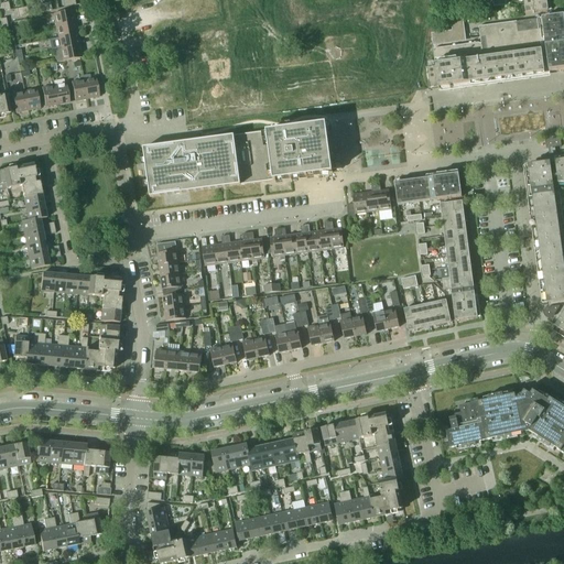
[(523,0),(525,14),(549,11),(551,10),(550,0),(523,0)]
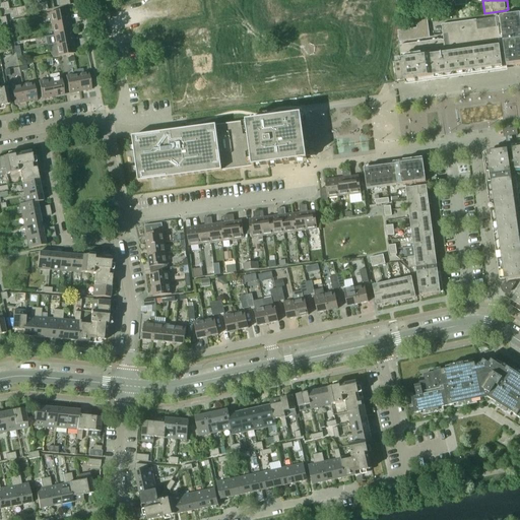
[(52,24),(69,20),(67,9),(49,13),(52,24)]
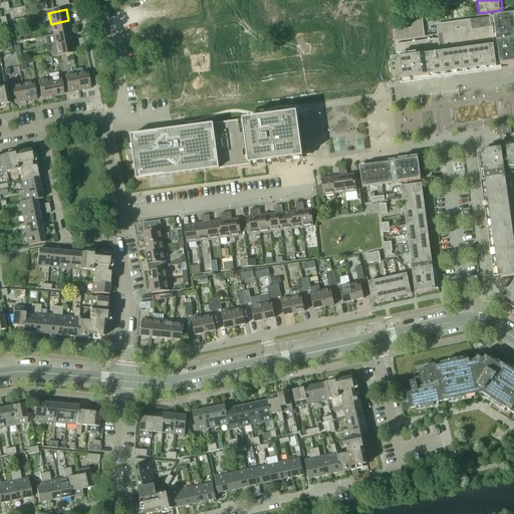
[(410,15),(412,28),(393,30),(394,37),(396,36),(397,41),(412,39),(411,34),(419,33),(419,31),(424,30),(422,15),(417,16),(417,14),(410,15)]
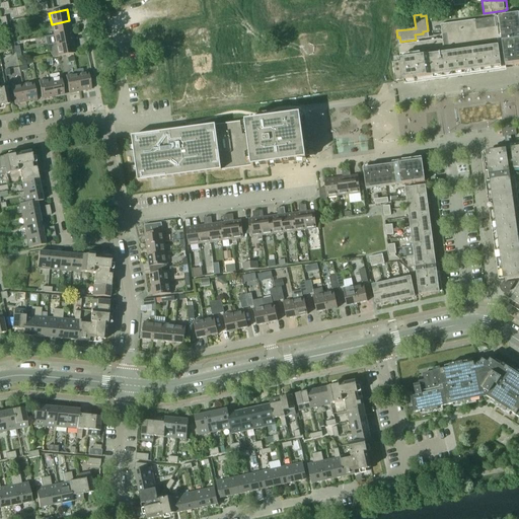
[(448,46),(451,66),(452,74),(463,72),(462,70),(470,69),(471,71),(472,71),(472,69),(480,68),(480,70),(492,68),(490,57),(499,55),(500,67),(518,64),(518,14),(499,17),(475,20),(440,24),(442,35),(447,34),(448,46)]
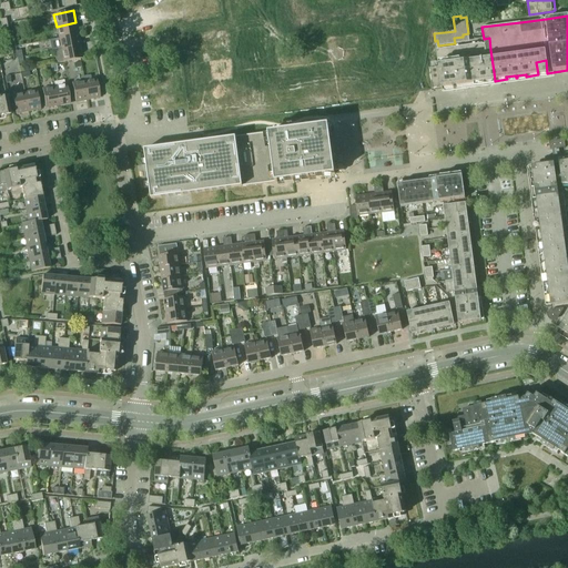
[(59,38),(78,34),(75,22),(57,27),(59,38)]
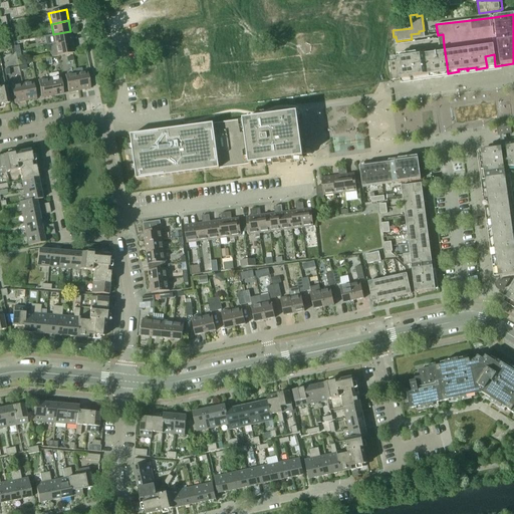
[(55,45),(72,42),(70,31),(53,34),(55,45)]
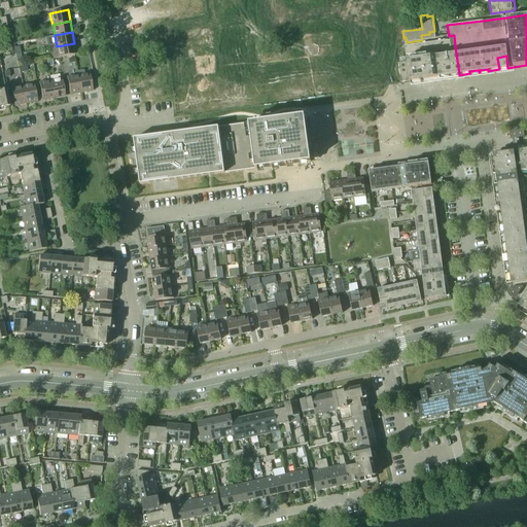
[(406,63),(398,64),(400,82),(400,83),(410,81),(411,81),(450,76),(449,68),(458,67),(455,46),(451,47),(451,44),(450,40),(446,40),(444,40),(435,41),(405,46),(407,58),(406,58),(406,57),(399,57),(399,62),(406,62),(406,63)]
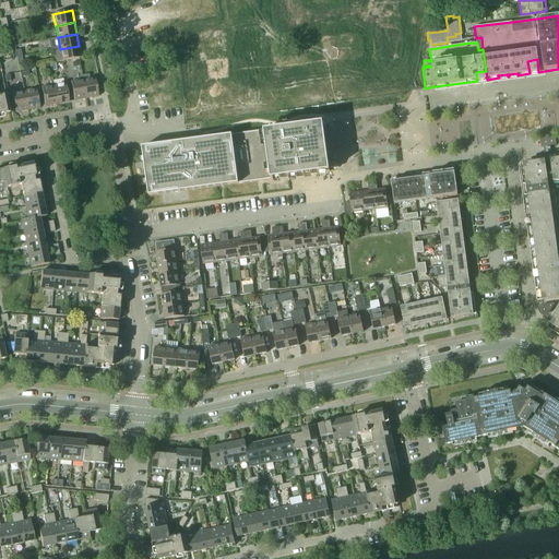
[(57,62),(81,58),(79,46),(60,49),(55,50),(54,55),(54,58),(57,62)]
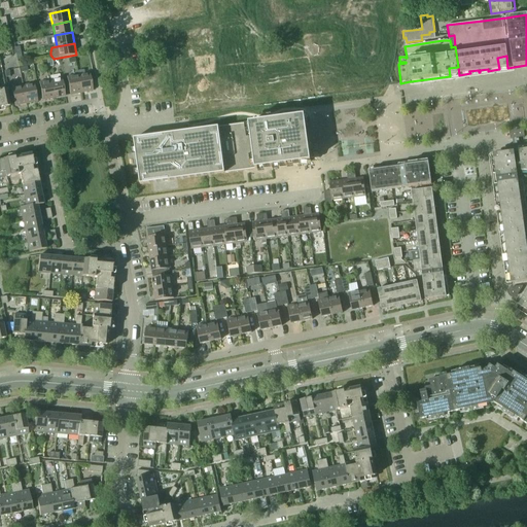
[(90,73),(78,75),(81,93),(93,91),(90,73)]
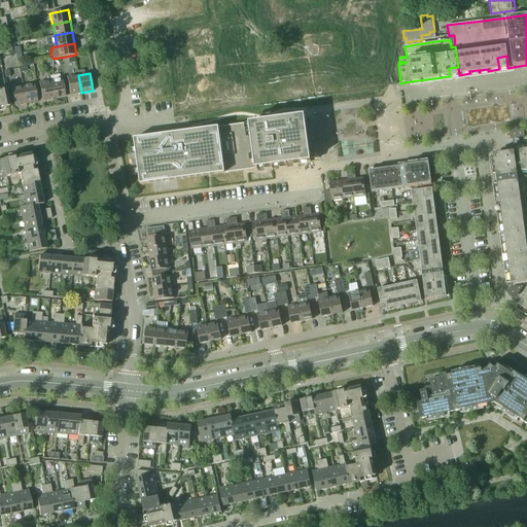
[(81,93),(78,75),(67,77),(70,95),(81,93)]
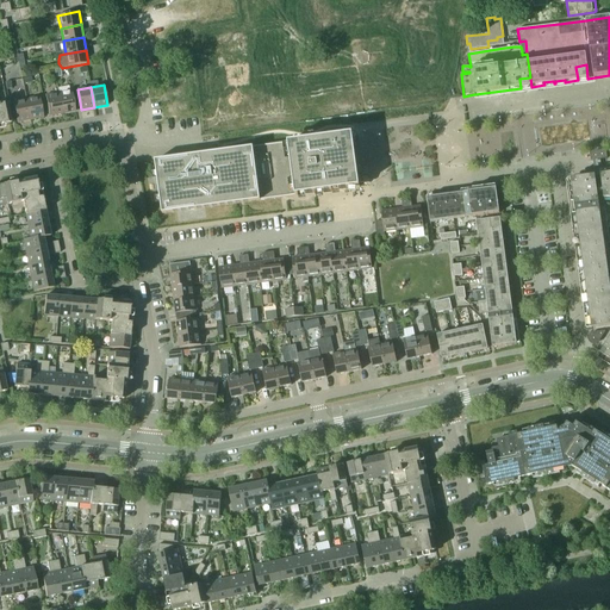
[(72,91),(58,93),(62,113),(75,111),(72,91)]
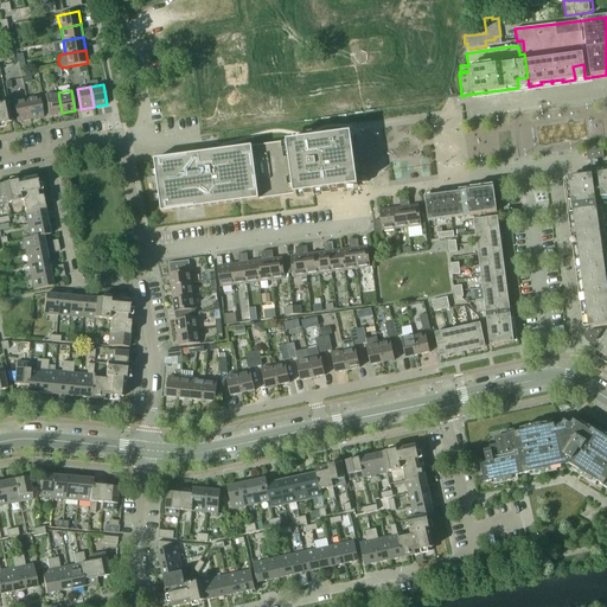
[(62,113),(58,93),(45,95),(49,116),(62,113)]
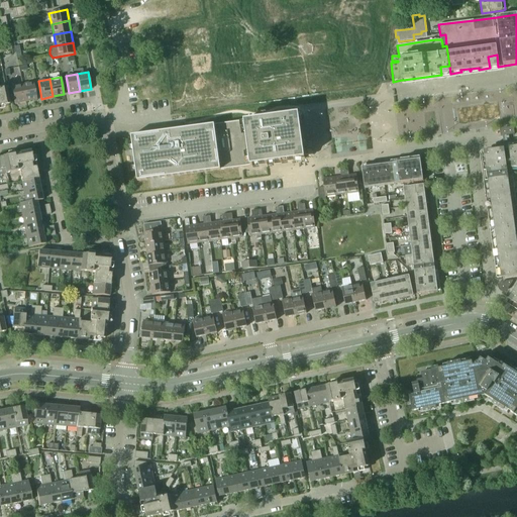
[(33,82),(22,84),(25,102),(36,99),(33,82)]
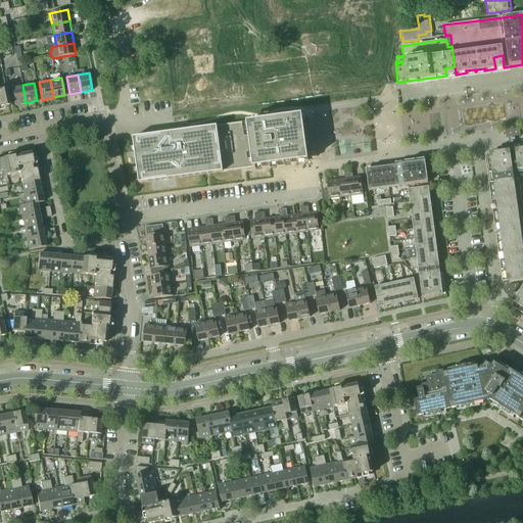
[(26,103),(22,85),(11,87),(14,105),(26,103)]
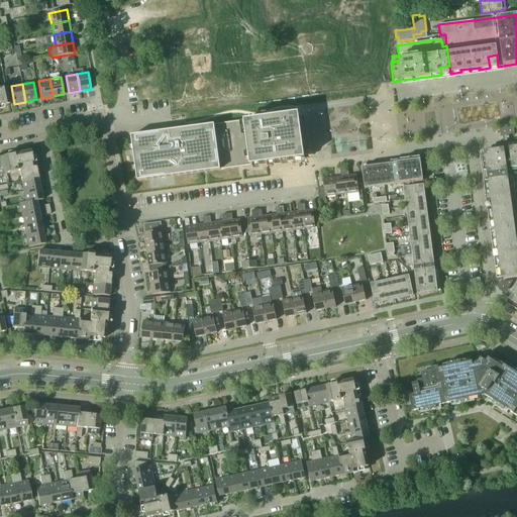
[(0,106),(9,105),(5,88),(0,89),(0,106)]
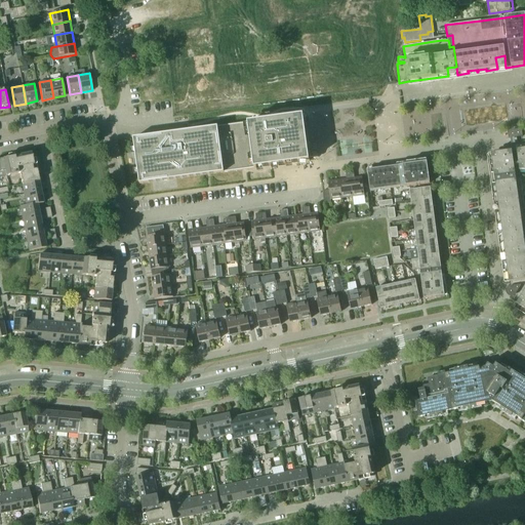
[(139,184),(310,161),(304,115),(133,137),(139,184)]
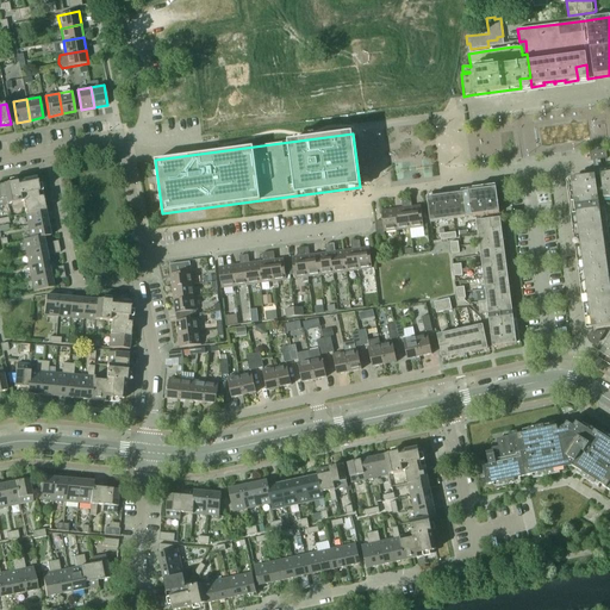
[(605,147),(589,149),(590,157),(607,155),(605,147)]
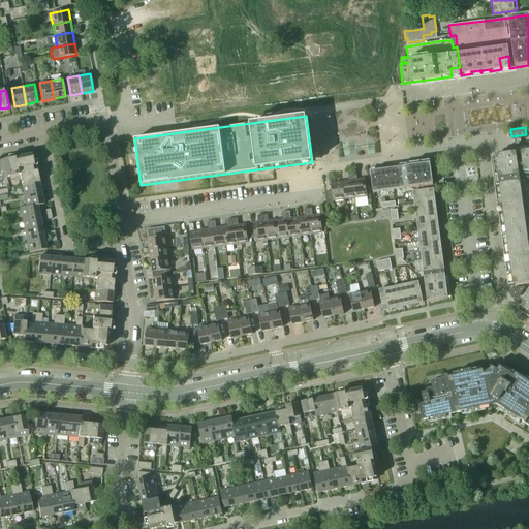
[(495,156),(498,176),(499,184),(503,213),(507,242),(512,284),(514,284),(515,290),(516,296),(516,300),(516,302),(521,306),(521,307),(528,312),(528,211),(524,212),(524,210),(520,181),(519,172),(517,154),(517,153),(495,156)]
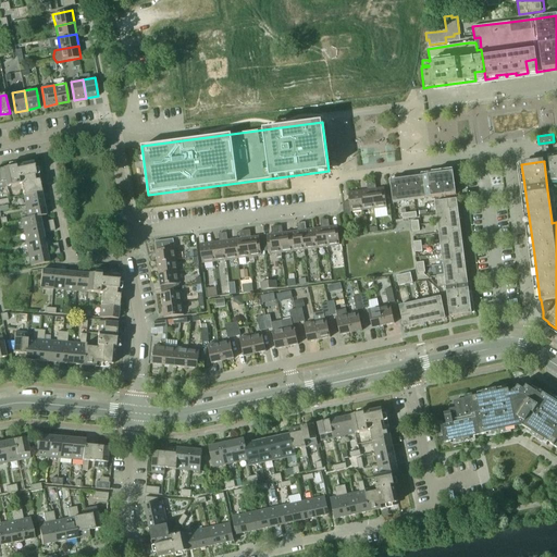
[(33,163),(2,169),(5,187),(21,184),(23,196),(41,193),(37,174),(35,175),(33,163)]
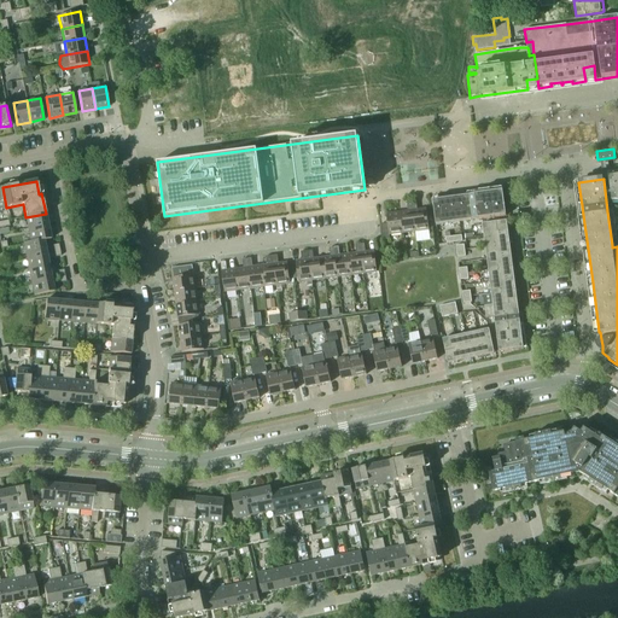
[(436,226),(506,216),(503,192),(502,192),(481,194),(462,197),(438,200),(433,200),(436,226)]
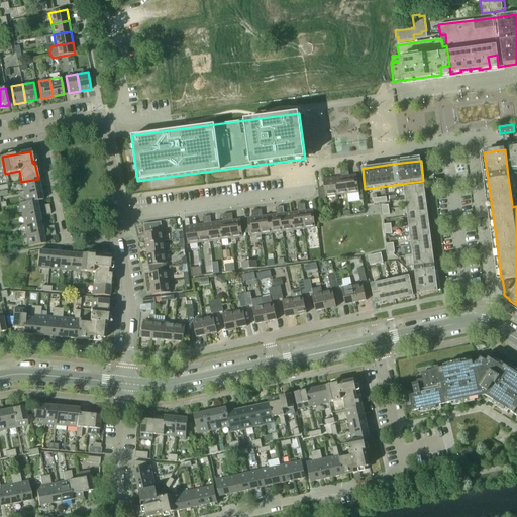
[(347,194),(344,169),(340,170),(341,177),(334,178),(336,195),(347,194)]
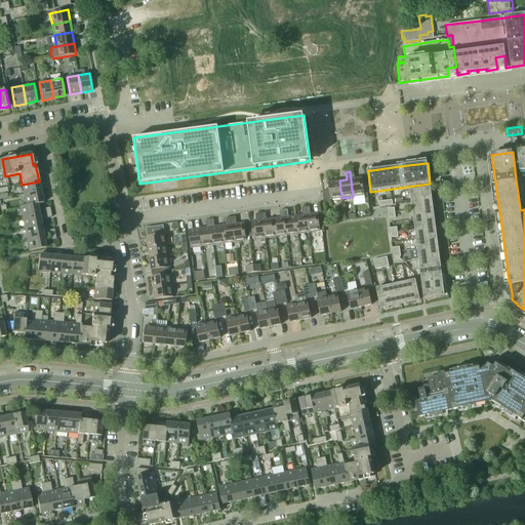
[(350,171),(353,197),(364,195),(362,177),(354,178),(354,171),(350,171)]
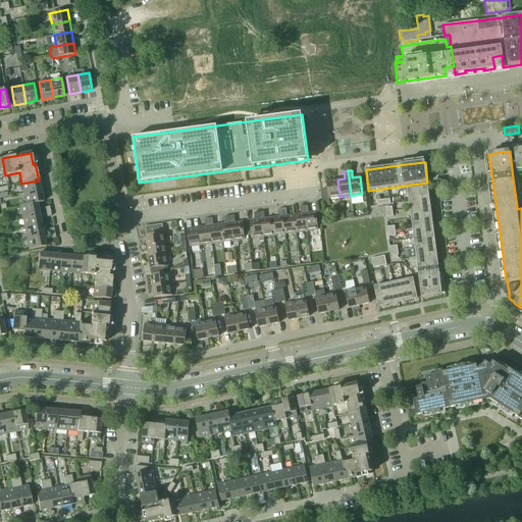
[(340,197),(337,179),(326,180),(327,189),(321,190),(323,203),(329,202),(328,199),(340,197)]
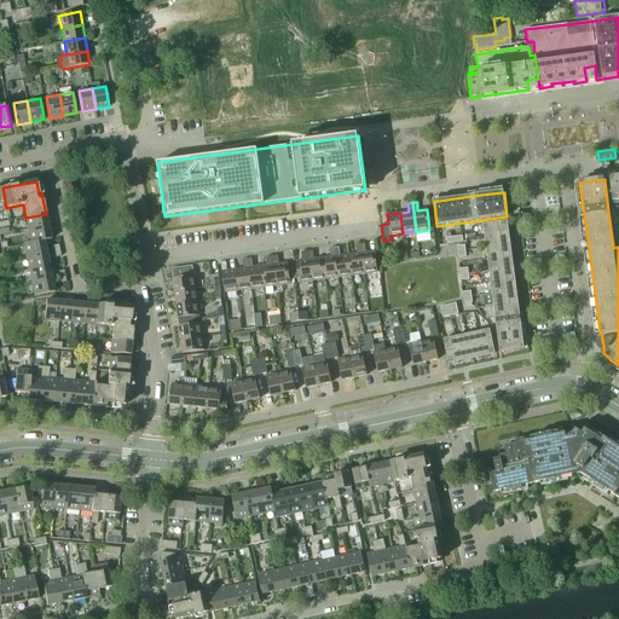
[(25,218),(28,231),(48,227),(46,214),(25,218)]
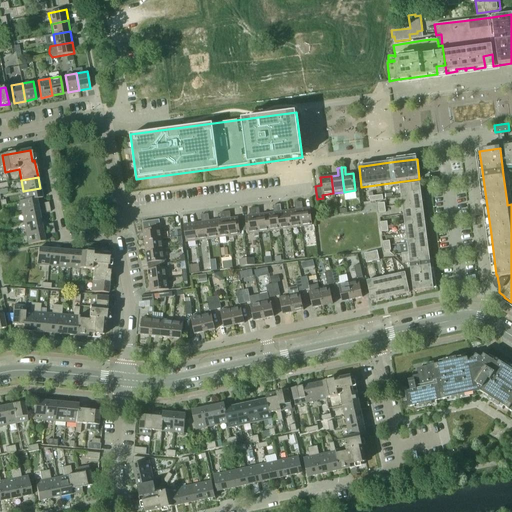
[(400,186),(401,195),(421,193),(420,183),(400,186)]
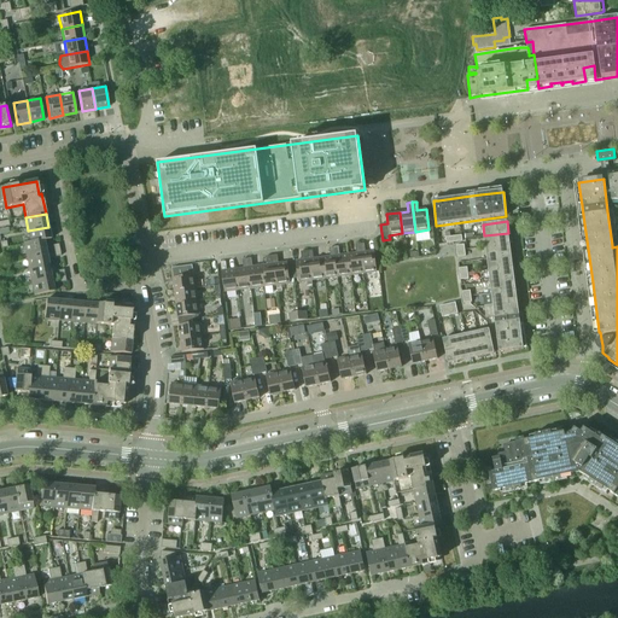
[(28,231),(30,242),(30,243),(44,240),(51,239),(48,227),(28,231)]
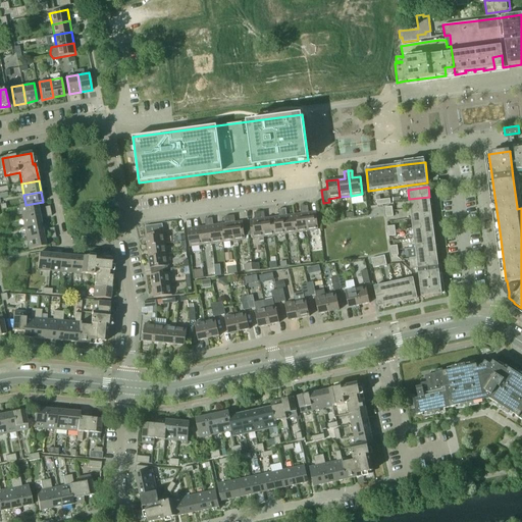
[(409,199),(410,209),(430,206),(429,197),(409,199)]
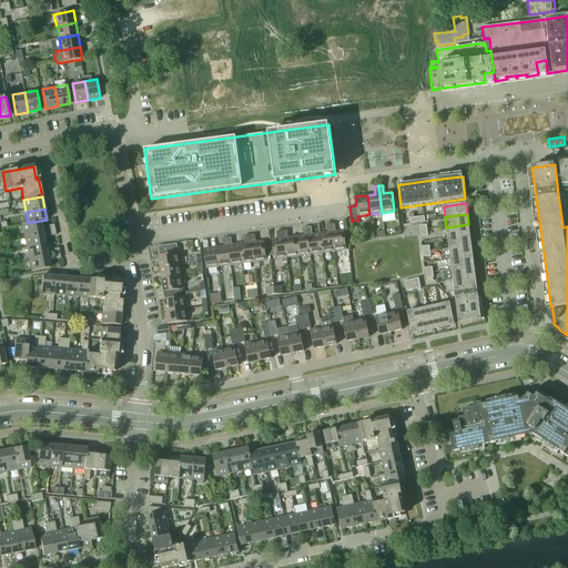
[(21,223),(24,236),(42,233),(40,221),(28,223),(28,222),(21,223)]
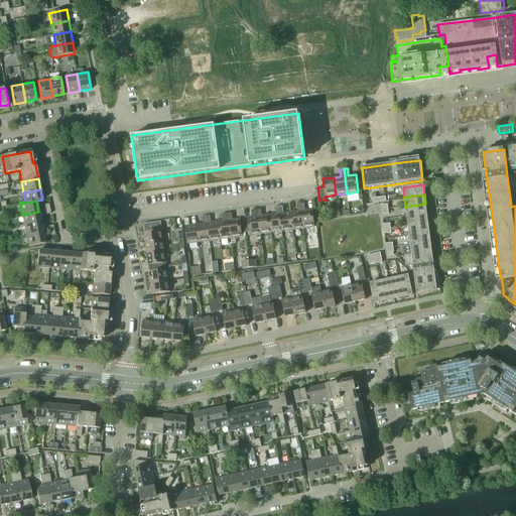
[(297,212),(290,213),(292,230),(303,229),(300,204),(296,205),(297,212)]
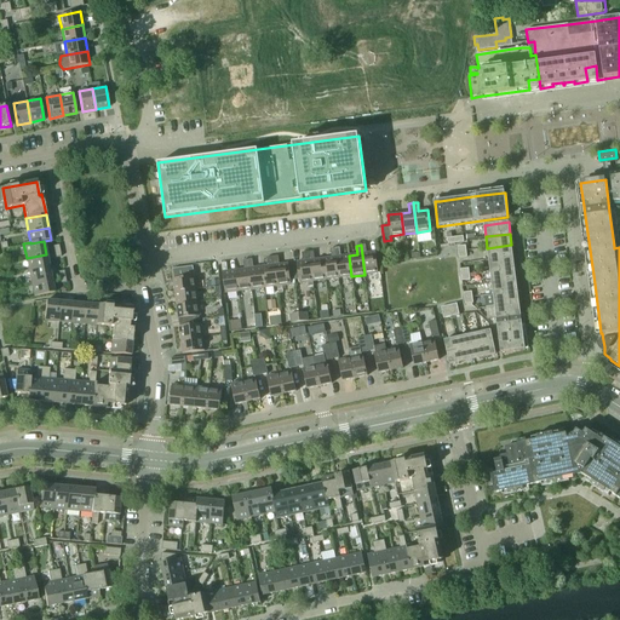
[(361,245),(365,275),(378,273),(375,252),(367,253),(366,245),(361,245)]
